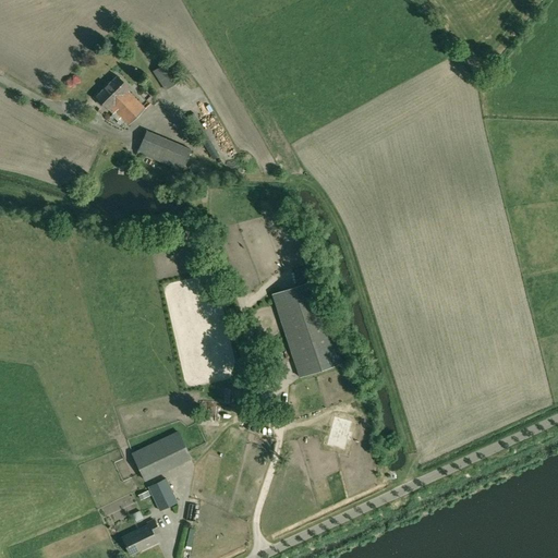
[(153,71),(165,89),(182,77),(170,59),(153,71)]
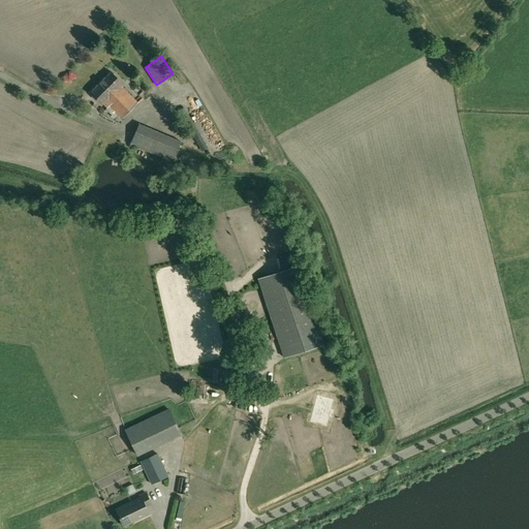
[(91,92),(93,94),(92,96),(95,100),(97,98),(107,107),(110,105),(122,118),(137,103),(121,86),(123,84),(111,71),(91,92)]
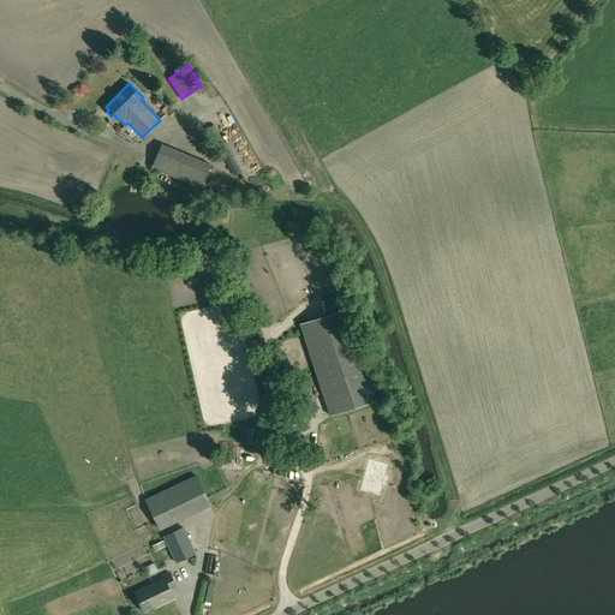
[(201,189),(212,165),(161,143),(151,168),(201,189)]
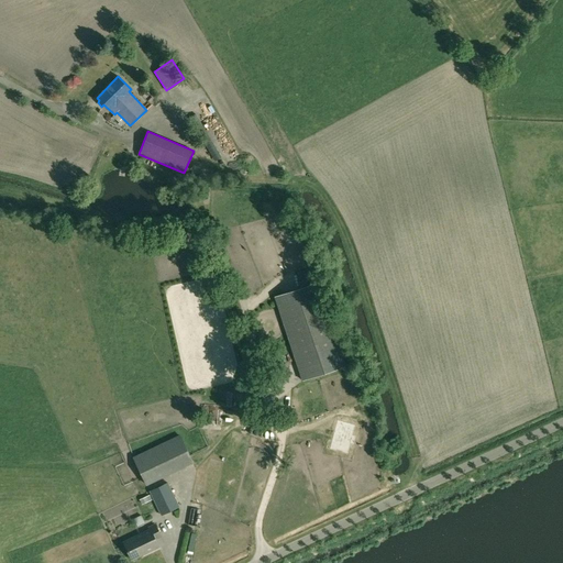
[(301,381),(343,366),(316,283),(273,297),(301,381)]
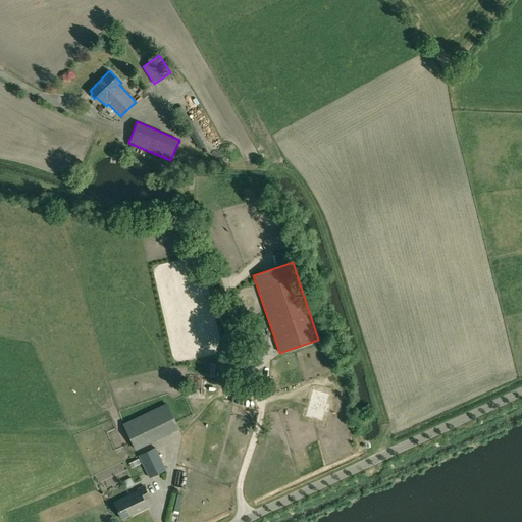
[(328,394),(312,389),(304,416),(321,421),(323,411),(326,412),(329,404),(326,403),(328,394)]
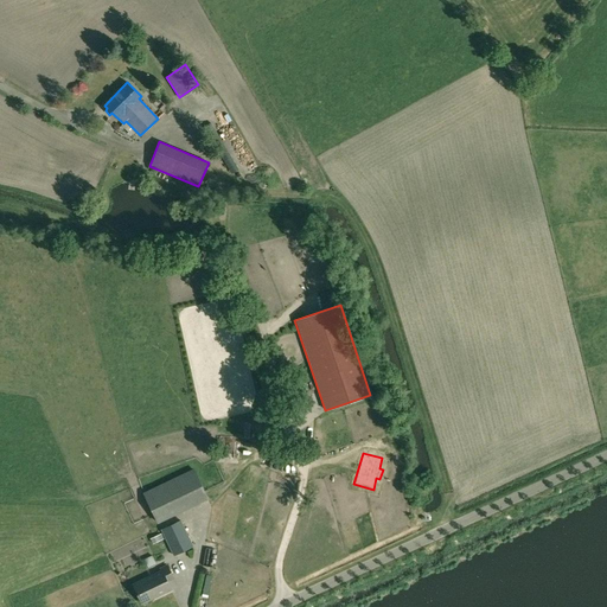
[(158,524),(209,499),(193,468),(142,492),(151,511),(158,524)]
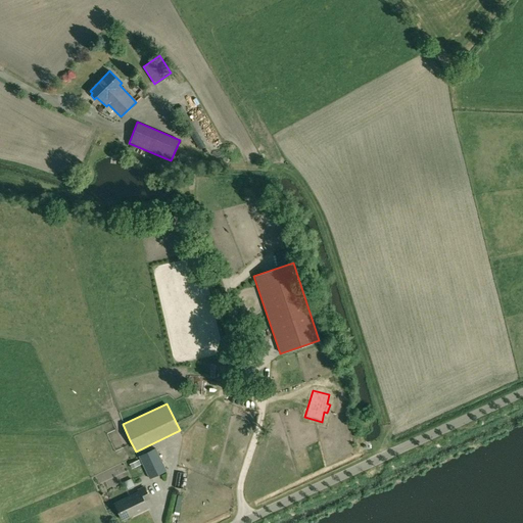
[(149,479),(167,471),(155,447),(139,456),(149,479)]
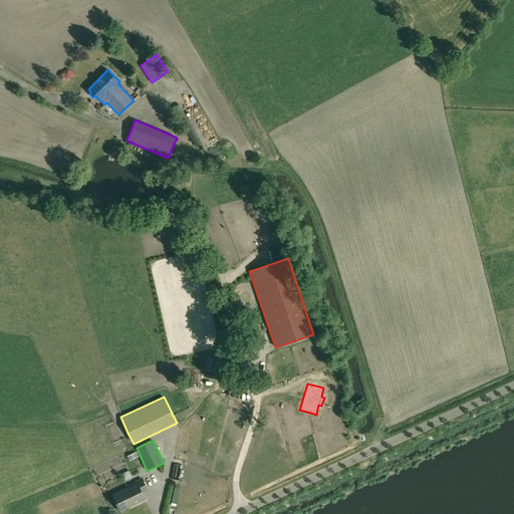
[(182,482),(185,465),(173,463),(171,479),(182,482)]
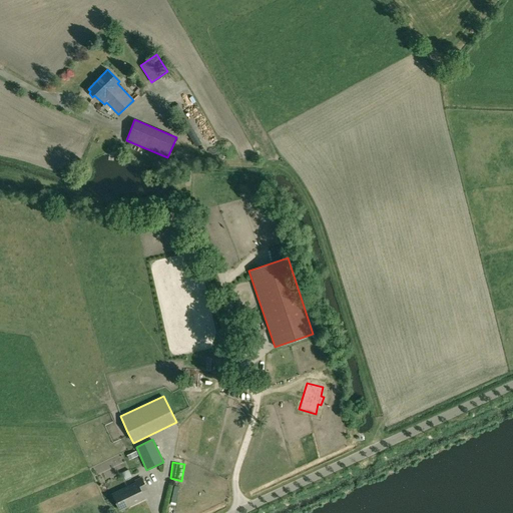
[(135,480),(135,482),(111,494),(119,511),(145,499),(142,492),(147,489),(141,477),(135,480)]
